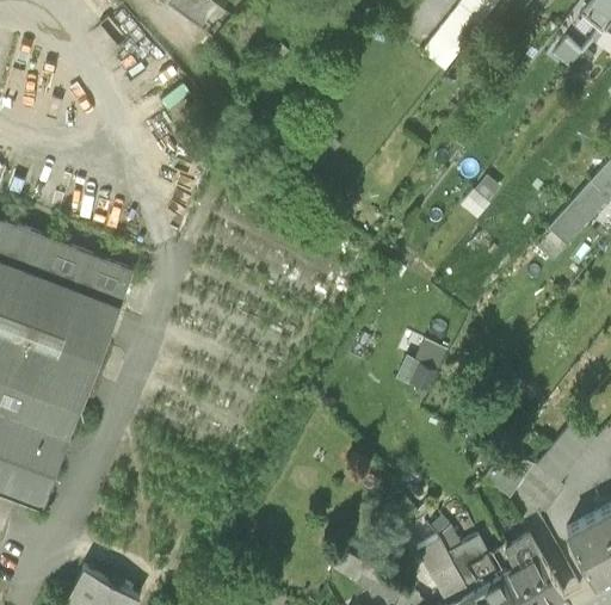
[(170,0),(167,6),(201,31),(218,7),(208,0),(170,0)]
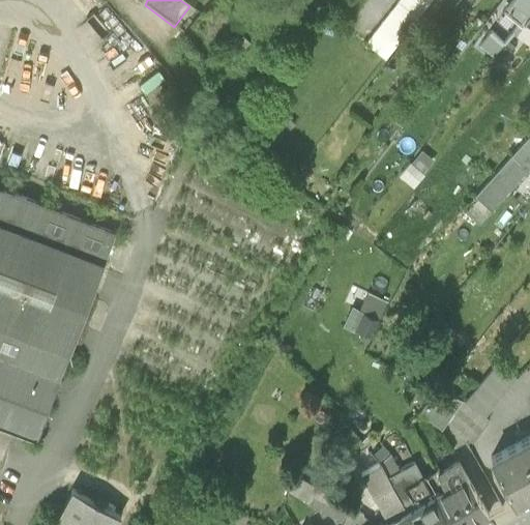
[(386,53),(431,0),(401,0),(367,39),(386,53)]
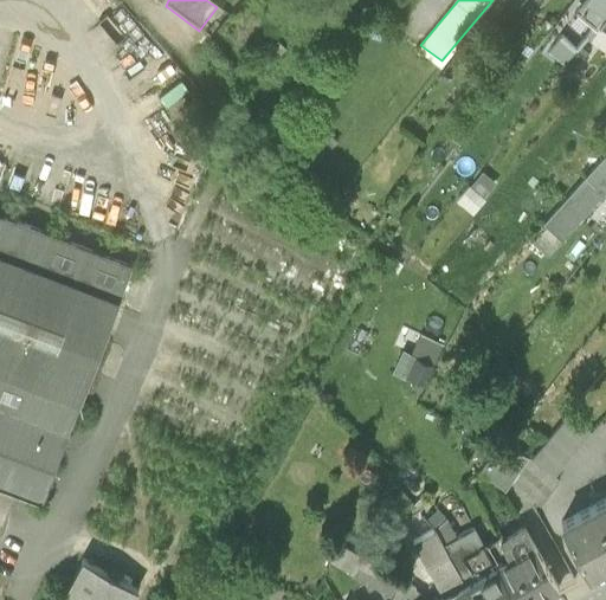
[(529,0),(522,10),(528,14),(541,0),(529,0)]
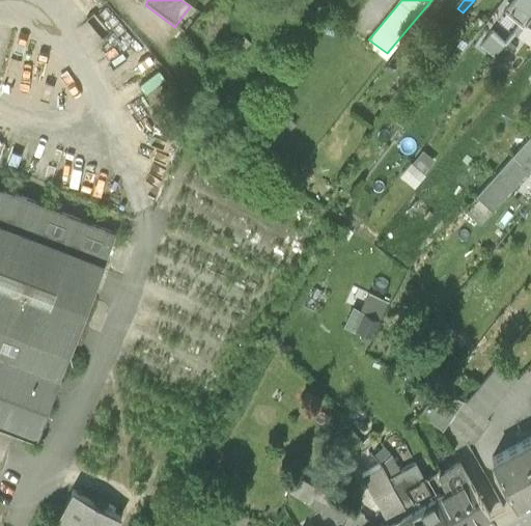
[(505,47),(523,26),(530,15),(530,0),(516,0),(512,6),(500,22),(501,24),(491,35),(505,47)]
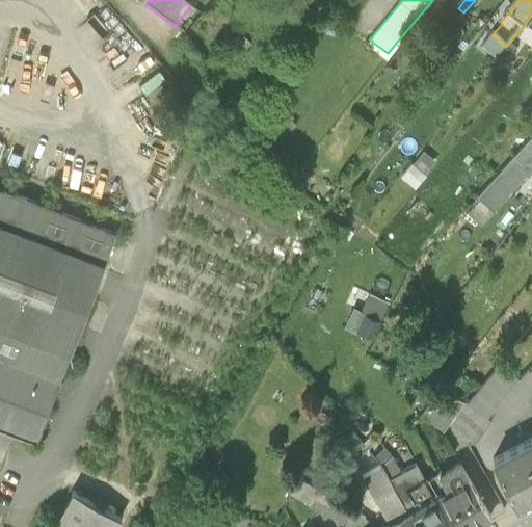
[(480,228),(531,170),(531,138),(464,212),(480,228)]
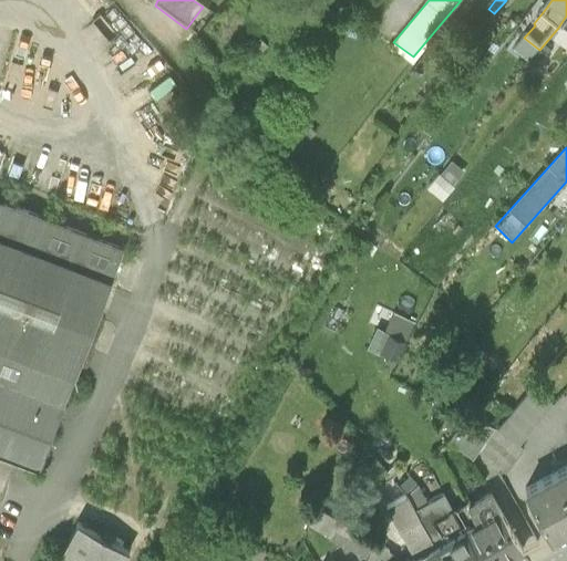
[(465,172),(453,162),(442,176),(440,173),(426,189),(441,201),(465,172)]
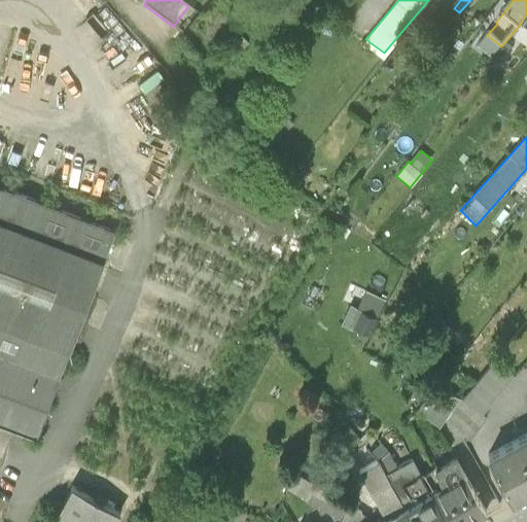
[(0,425),(34,439),(113,235),(0,190),(0,425)]
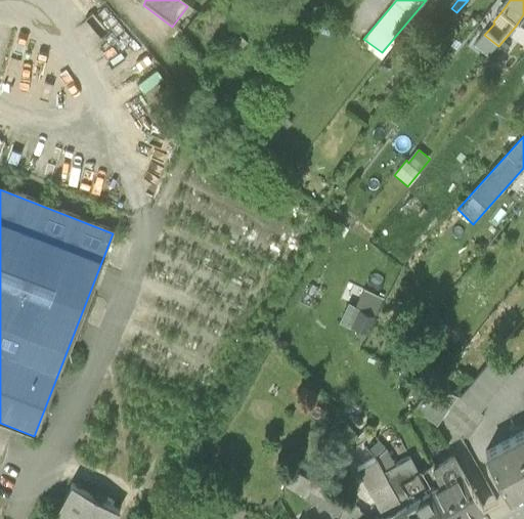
[(385,301),(364,291),(356,307),(350,304),(341,325),(352,331),(353,327),(362,331),(370,314),(377,317),(385,301)]
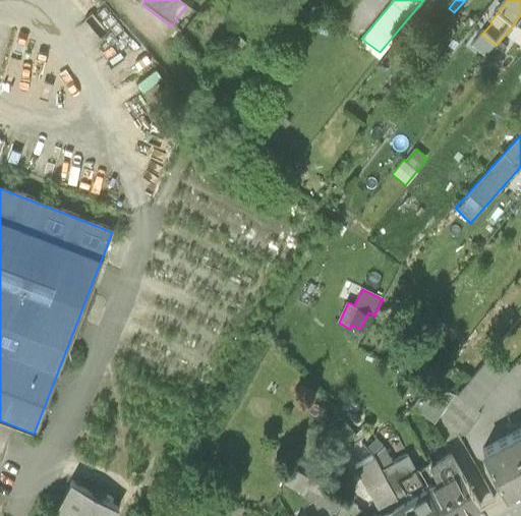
[(514,316),(498,303),(491,311),(507,325),(514,316)]
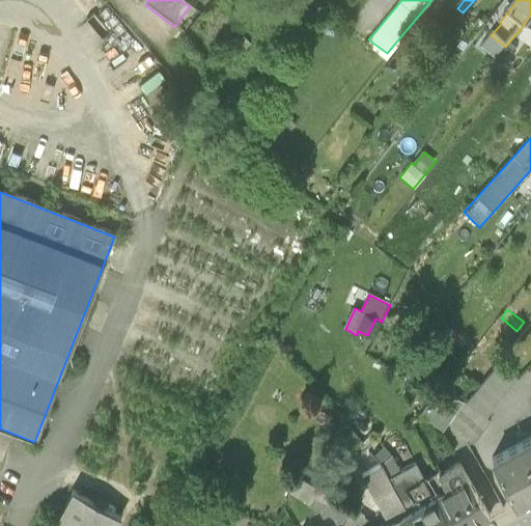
[(497,365),(465,404),(485,420),(516,383),(497,365)]
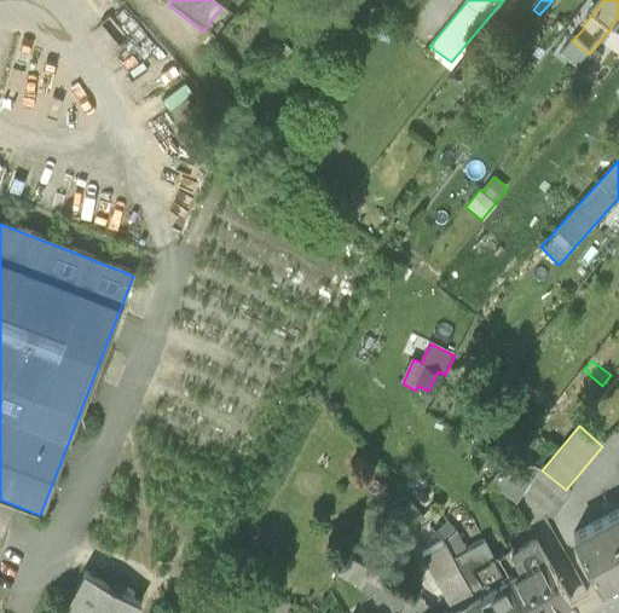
[(515,502),(522,491),(539,469),(513,456),(491,484),(515,502)]
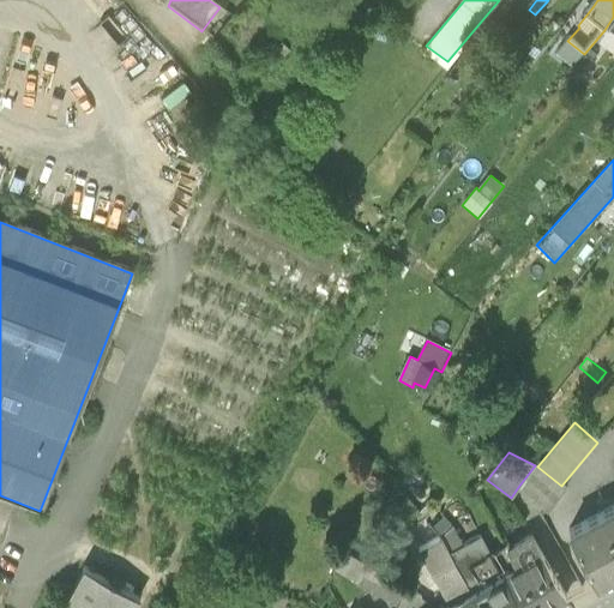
[(565,489),(561,486),(537,467),(535,465),(518,487),(546,513),(565,489)]
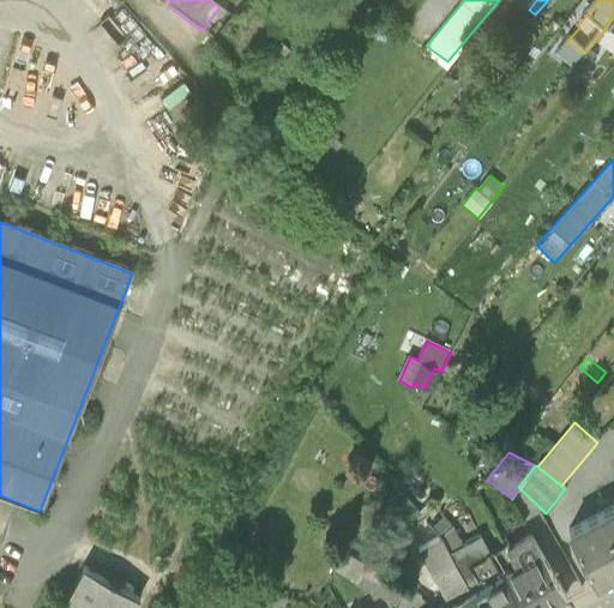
[(595,584),(613,573),(613,509),(569,533),(595,584)]
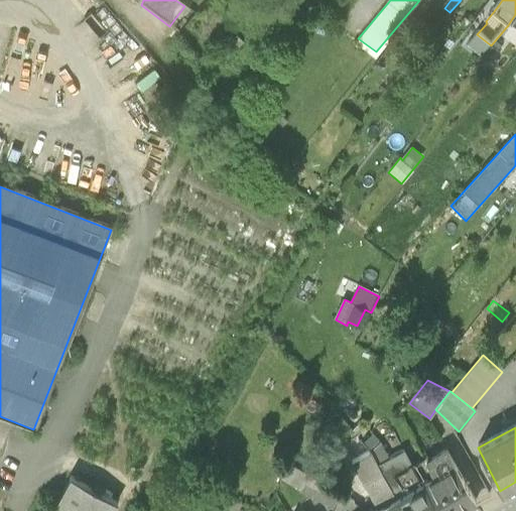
[(351,463),(377,510),(395,499),(377,465),(371,452),(351,463)]
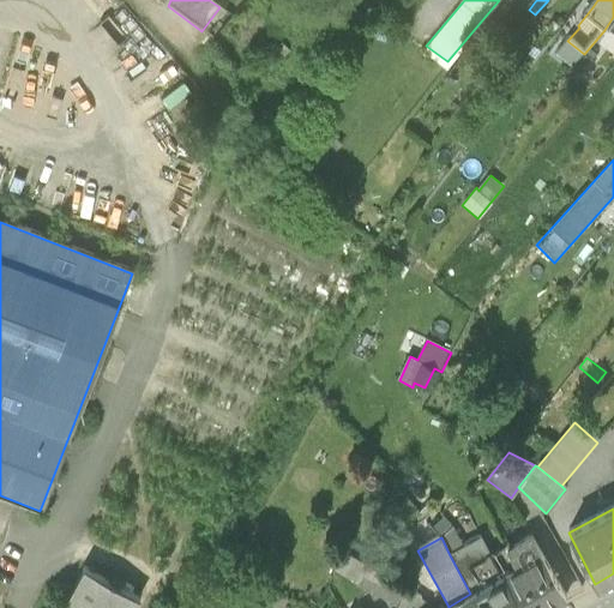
[(479,537),(449,553),(470,594),(501,577),(479,537)]
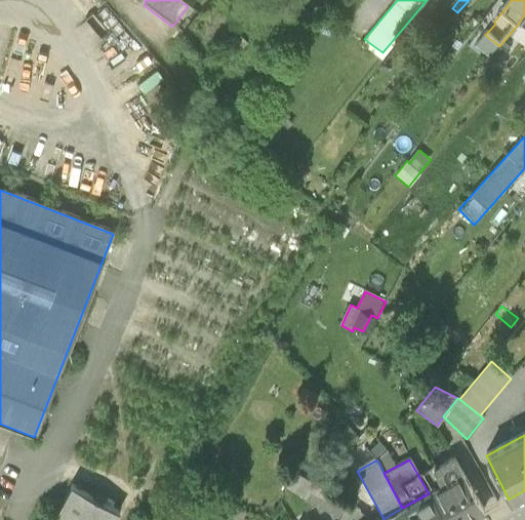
[(441,487),(429,493),(443,519),(470,519),(483,513),(453,461),(433,472),(441,487)]
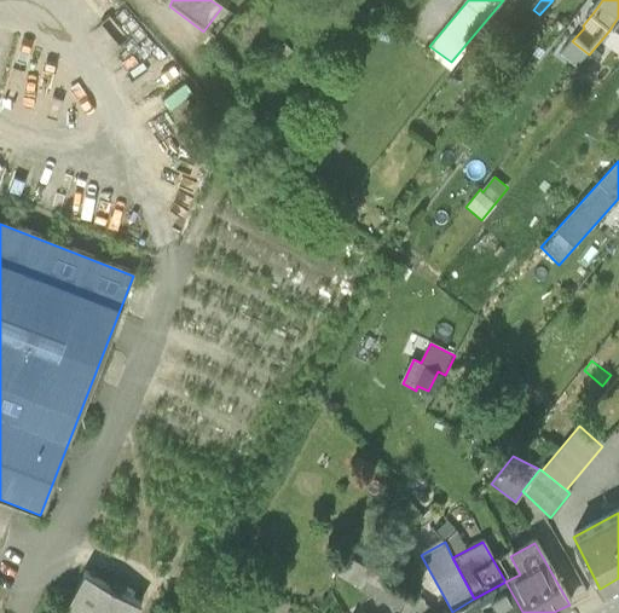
[(347,556),(336,574),(399,612),(437,612),(347,556)]
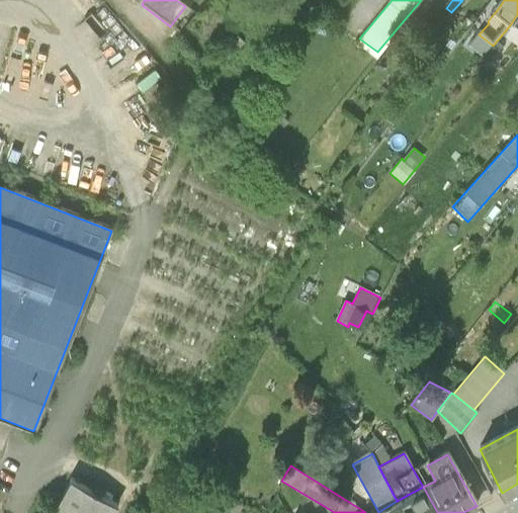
[(66,483),(49,512),(115,512),(119,506),(66,483)]
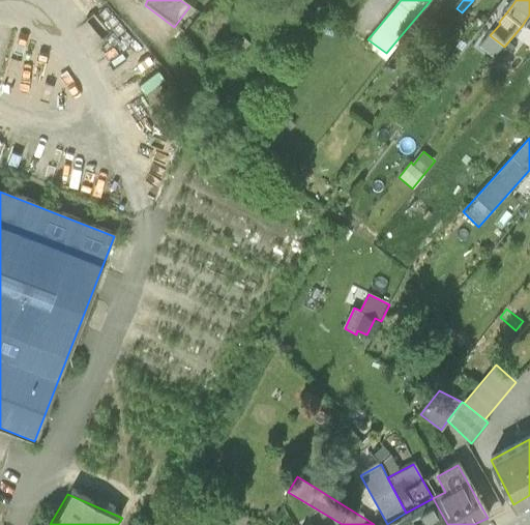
[(447,524),(433,498),(406,513),(412,524),(447,524)]
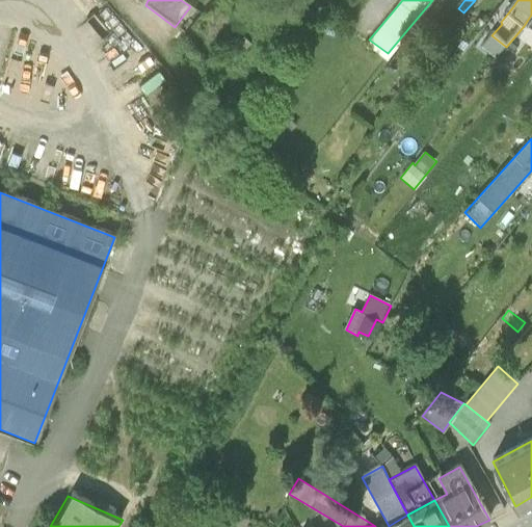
[(414,526),(407,515),(389,526),(414,526)]
